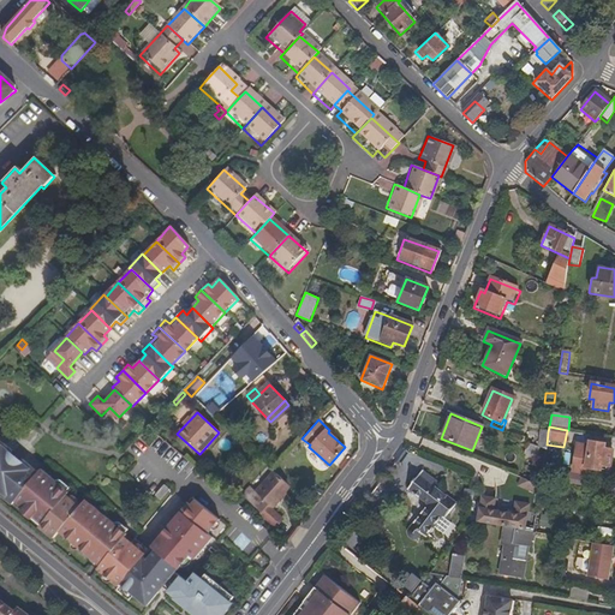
[(547,445),(548,433),(539,431),(537,448),(539,448),(545,451),(547,445)]
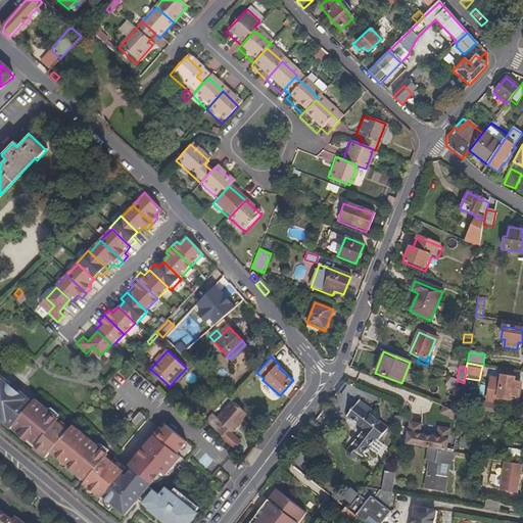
[(180,382),(188,389),(200,375),(192,368),(180,382)]
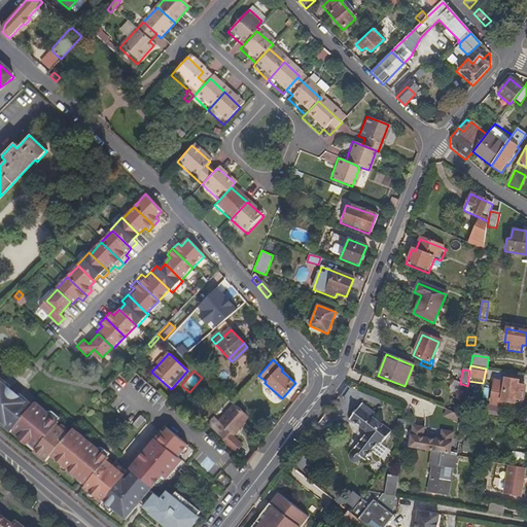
[(8,388),(9,386),(1,380),(0,381),(0,395),(1,396),(8,388)]
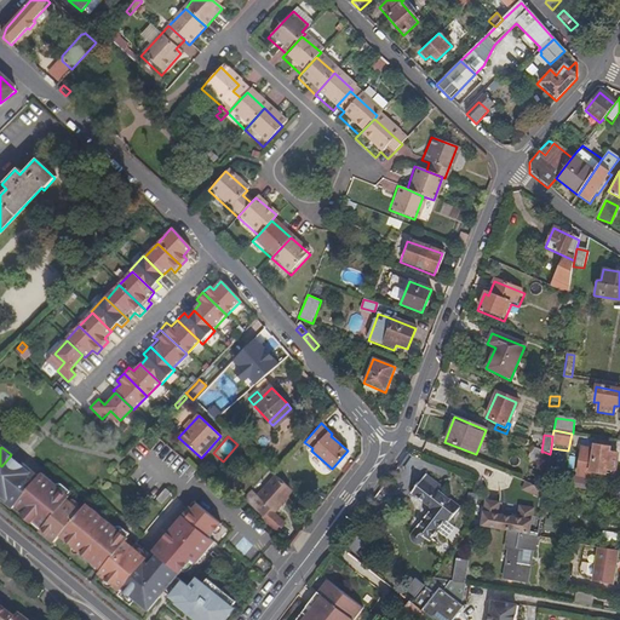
[(541,452),(530,447),(526,459),(539,464),(541,460),(544,452),(541,452)]
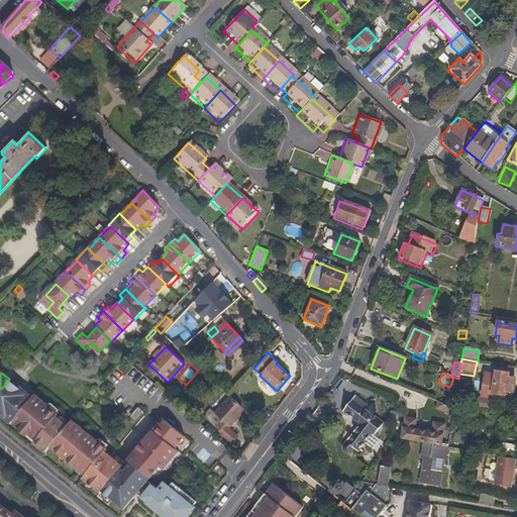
[(510,397),(513,382),(506,380),(507,376),(495,374),(495,377),(484,375),(480,397),(491,399),(492,394),(510,397)]
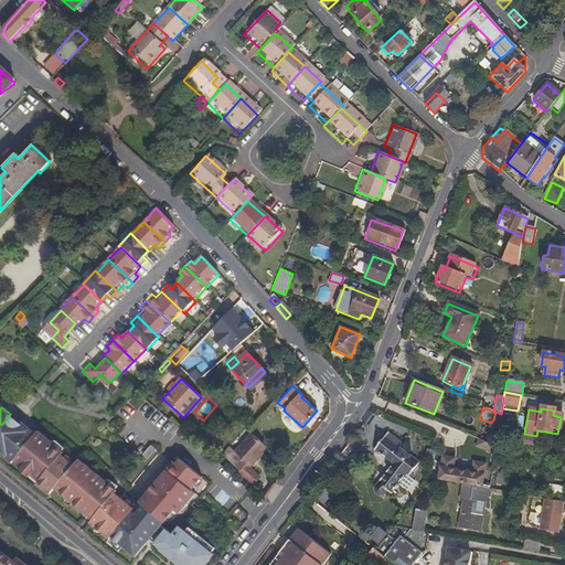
[(11,433),(18,424),(9,416),(1,425),(0,424),(0,446),(6,439),(8,439),(12,434),(11,433)]
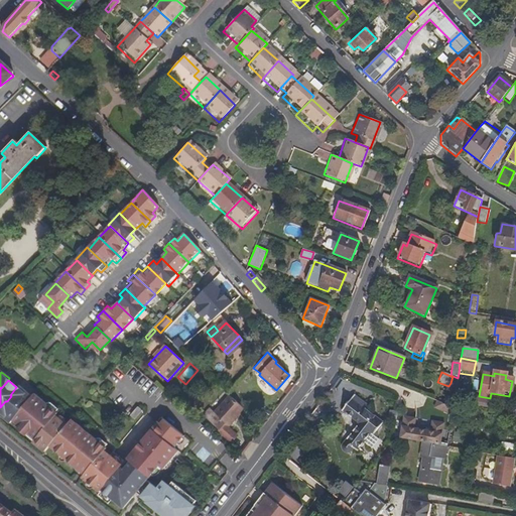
[(103,489),(121,466),(110,456),(107,459),(102,454),(104,450),(106,448),(104,446),(94,438),(72,419),(67,424),(65,423),(55,416),(57,413),(55,412),(44,403),(33,393),(31,396),(29,399),(23,395),(25,392),(18,385),(16,387),(10,395),(11,396),(7,401),(5,401),(0,407),(0,415),(9,423),(12,420),(19,426),(27,433),(35,439),(32,442),(40,448),(43,445),(47,448),(49,446),(52,442),(56,445),(53,449),(56,453),(63,459),(70,464),(73,467),(79,466),(80,465),(84,468),(81,473),(79,475),(87,482),(94,488),(96,489),(99,486),(103,489)]
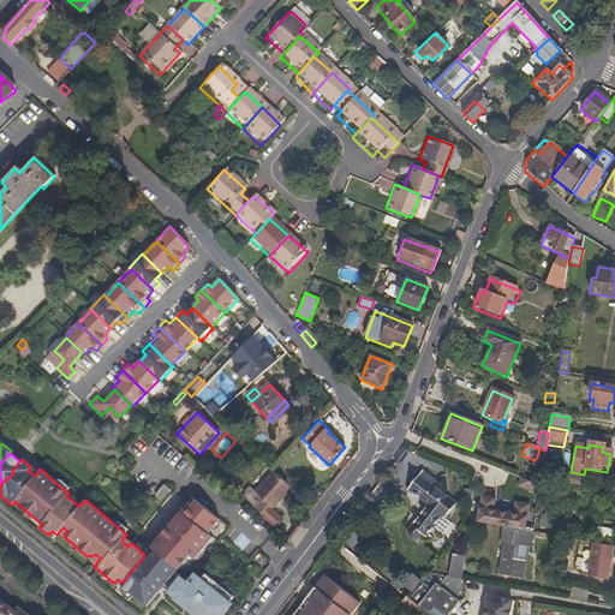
[(273,508),(290,489),(272,472),(255,490),(250,487),(243,494),(262,512),(260,514),(276,529),(282,521),(269,509),(272,507),(273,508)]
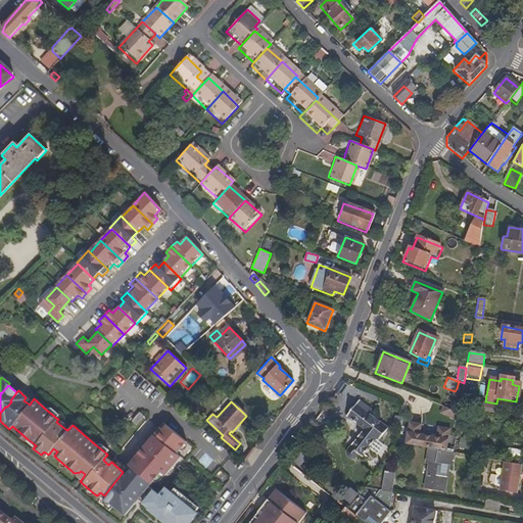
[(358,463),(366,453),(373,459),(379,450),(375,446),(385,433),(367,419),(369,416),(354,405),(342,421),(360,434),(343,455),(342,456),(342,458),(342,460),(342,461),(346,464),(347,464),(348,465),(349,465),(350,464),(354,460),(358,463)]
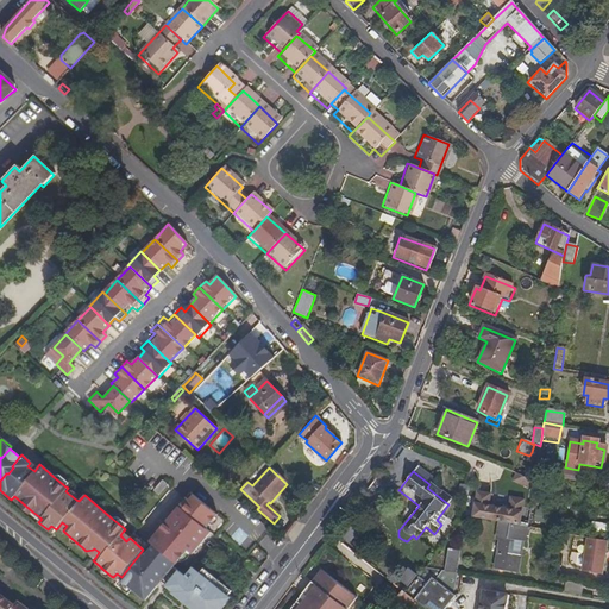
[(66,487),(66,481),(60,476),(52,476),(66,487)]
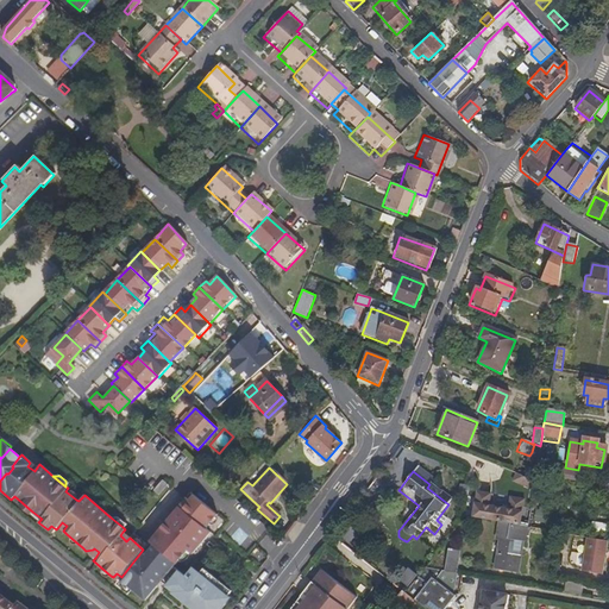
[(162,495),(170,484),(165,481),(157,491),(162,495)]
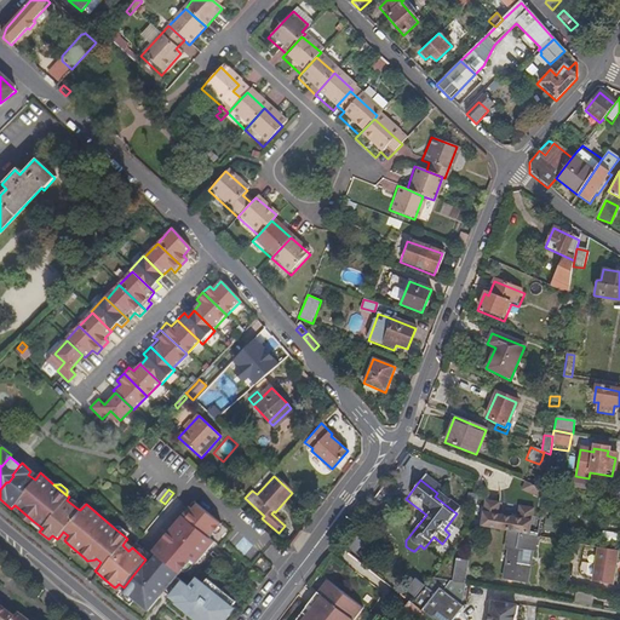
[(176,579),(189,562),(193,566),(211,543),(207,540),(219,524),(193,503),(149,556),(145,560),(124,587),(120,591),(147,613),(159,597),(153,593),(156,589),(162,592),(177,603),(176,606),(195,619),(220,619),(225,615),(228,616),(234,608),(231,607),(235,602),(206,579),(201,586),(194,581),(189,589),(176,579)]
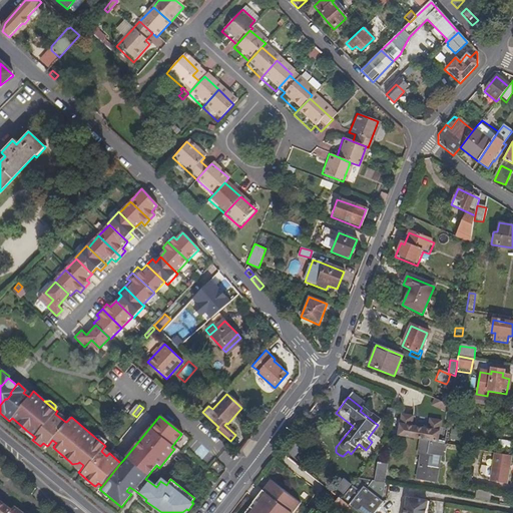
[(397,437),(416,441),(420,441),(437,444),(440,423),(429,421),(428,430),(410,427),(412,418),(401,416),(397,437)]
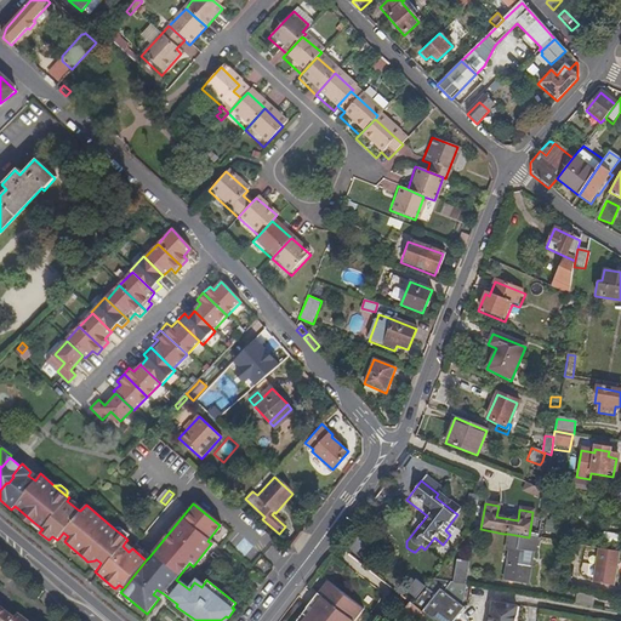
[(33,522),(23,513),(21,517),(30,525),(33,522)]
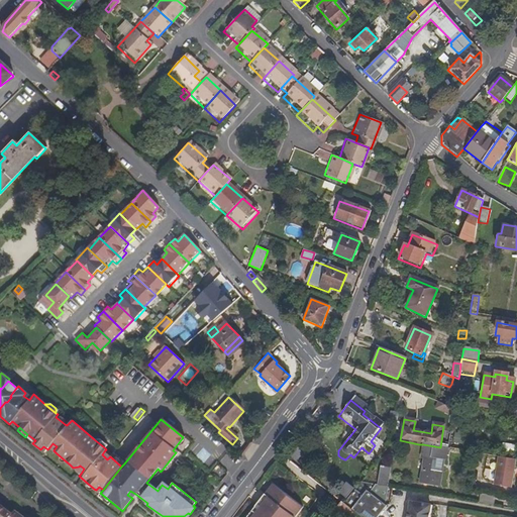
[(460,445),(462,436),(454,435),(453,444),(460,445)]
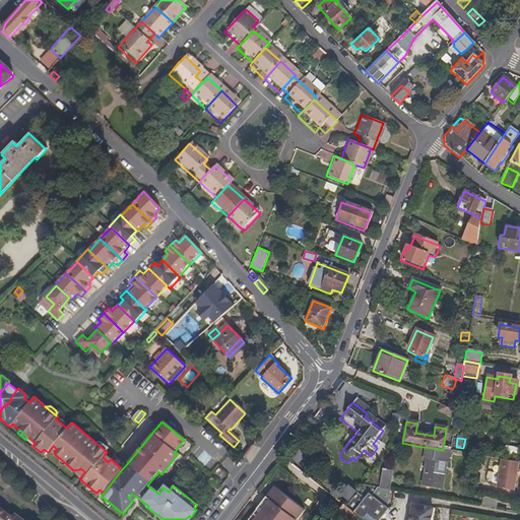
[(108,447),(101,441),(94,442),(105,450),(108,447)]
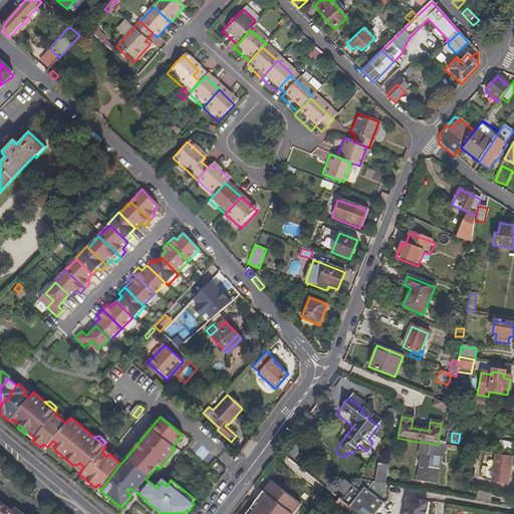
[(436,487),(440,468),(433,467),(435,458),(443,460),(446,447),(445,446),(438,445),(421,442),(418,458),(421,459),(422,460),(417,483),(436,487)]
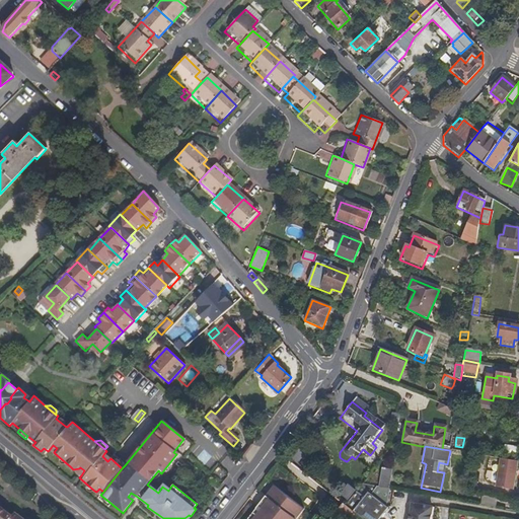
[(203,464),(211,456),(202,448),(194,456),(203,464)]
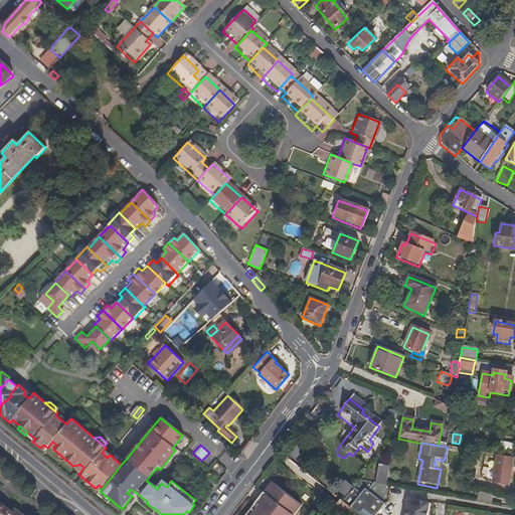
[(124,462),(112,452),(110,455),(121,465),(124,462)]
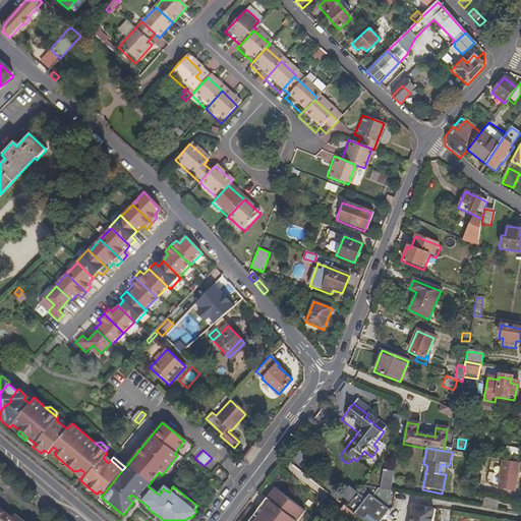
[(518,463),(503,461),(498,489),(513,491),(518,463)]
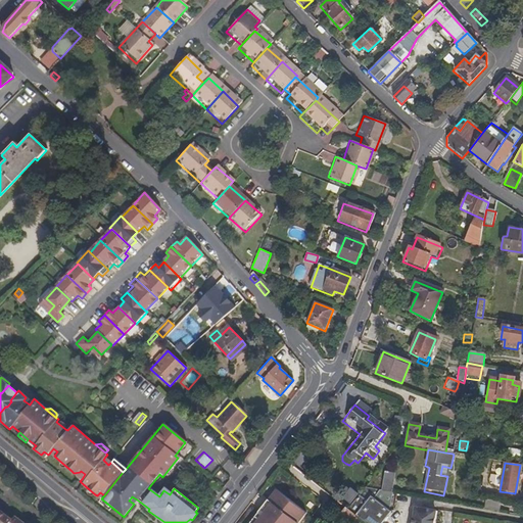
[(80,481),(82,479),(74,473),(70,470),(69,470),(69,471),(69,473),(70,474),(80,481)]
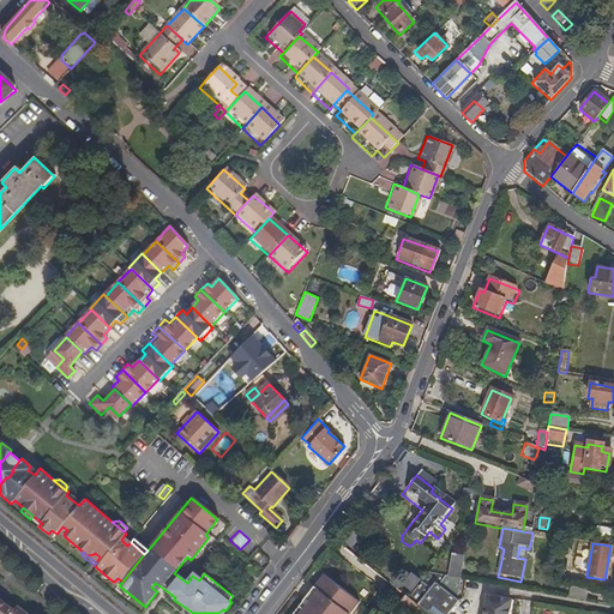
[(96,563),(100,557),(95,553),(94,554),(86,555),(96,563)]
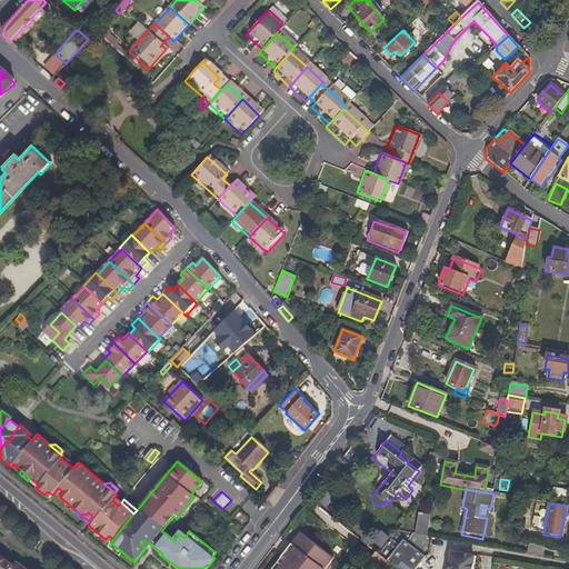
[(423,538),(427,518),(416,516),(412,536),(413,536),(423,538)]
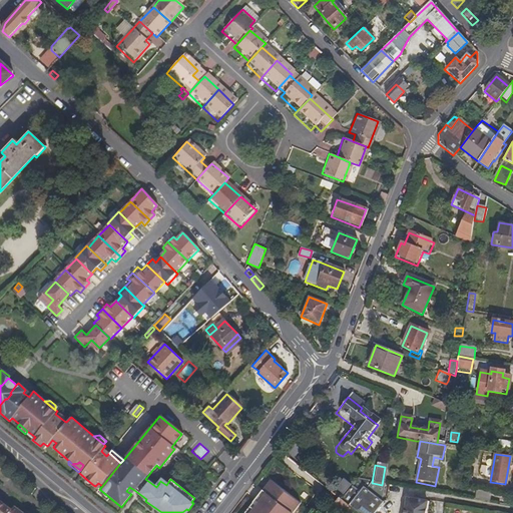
[(345,493),(352,482),(340,474),(333,485),(345,493)]
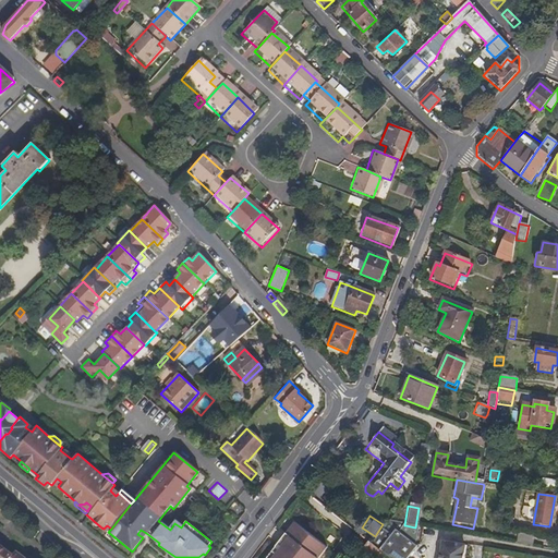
[(387,557),(407,557),(416,547),(399,533),(405,525),(404,525),(387,522),(371,544),(387,557)]
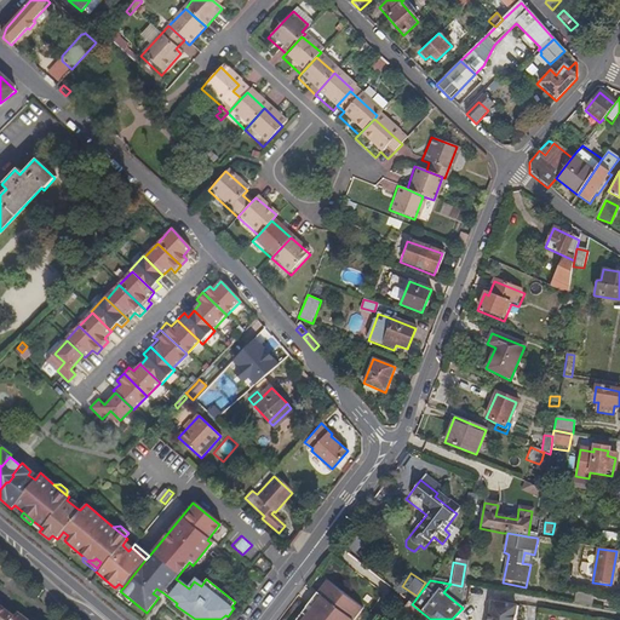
[(351,619),(361,609),(326,581),(315,595),(319,596),(313,603),(332,619),(351,619)]
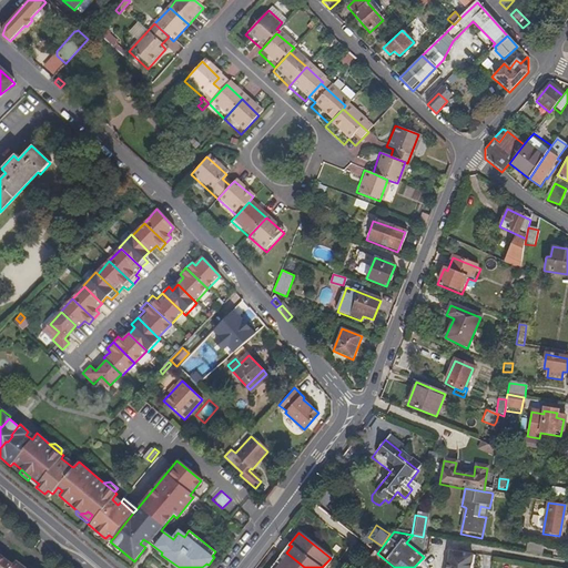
[(468,567),(473,547),(450,544),(446,567),(468,567)]
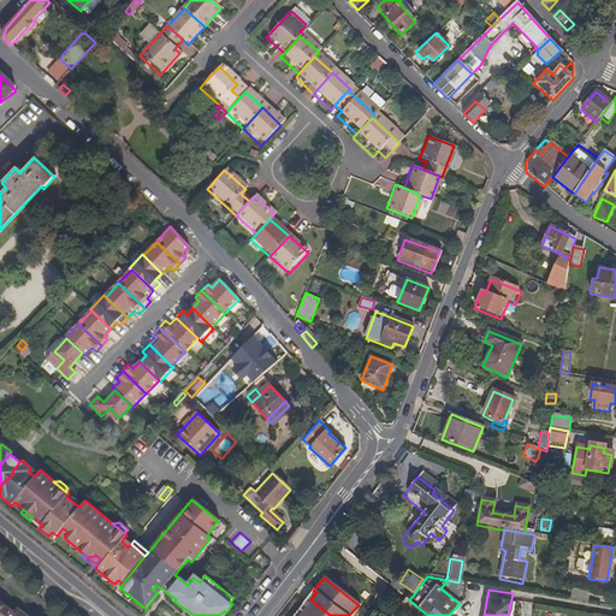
[(588,603),(590,592),(573,590),(570,599),(588,603)]
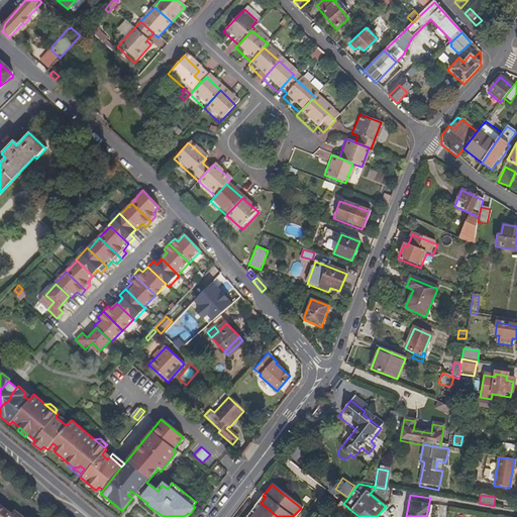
[(277,516),(261,503),(256,508),(254,506),(245,516),(277,516)]
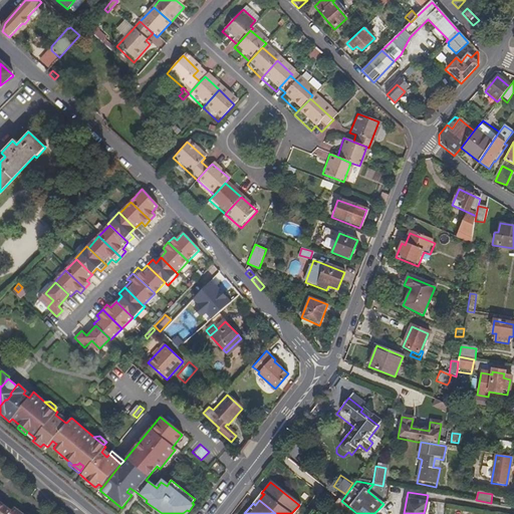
[(356,513),(341,501),(339,500),(327,513),(356,513)]
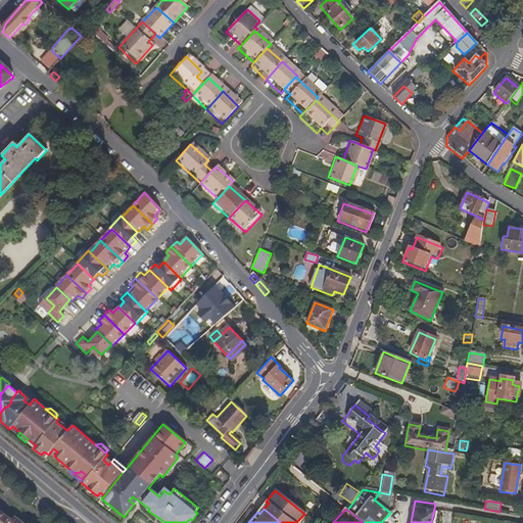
[(19,522),(15,519),(12,522),(0,512),(0,522),(19,522)]
